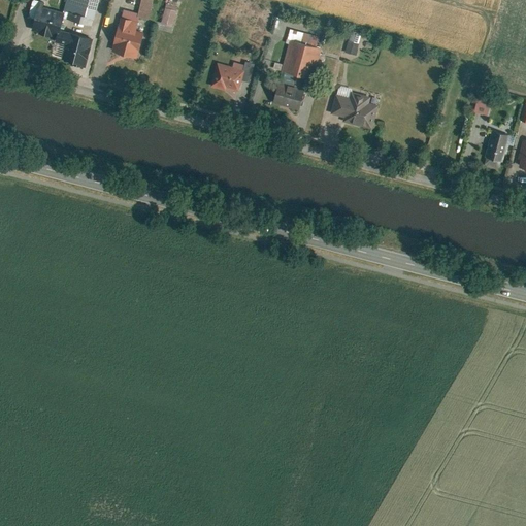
[(93,27),(99,0),(67,0),(64,13),(62,20),(93,27)]
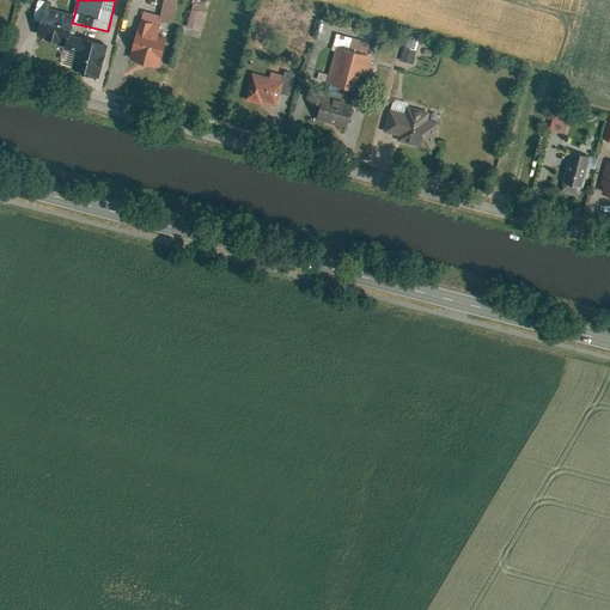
[(172,23),(177,0),(165,0),(160,20),(172,23)]
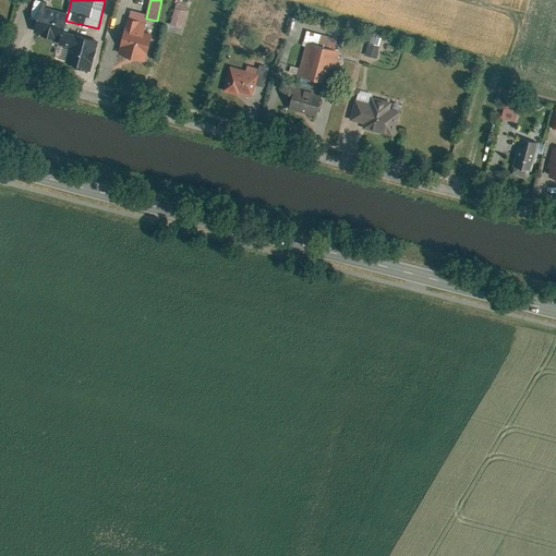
[(68,14),(41,8),(35,32),(61,38),(62,33),(65,21),(68,14)]
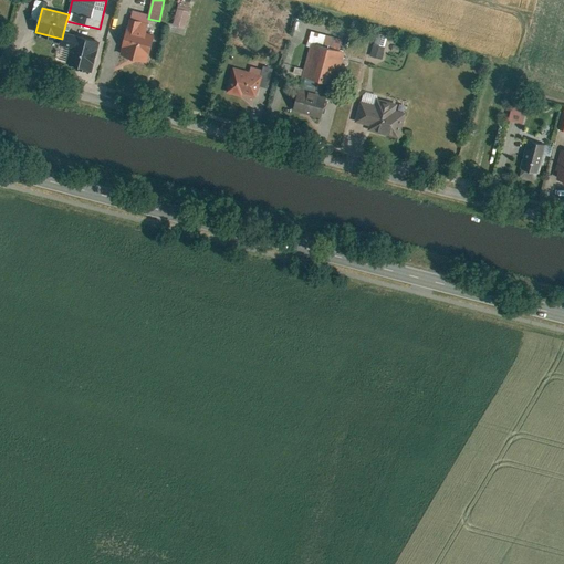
[(189,13),(176,10),(173,27),(185,30),(189,13)]
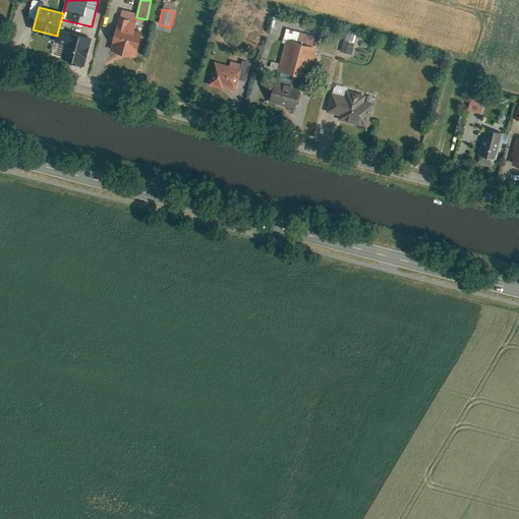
[(121,10),(119,19),(133,22),(135,14),(121,10)]
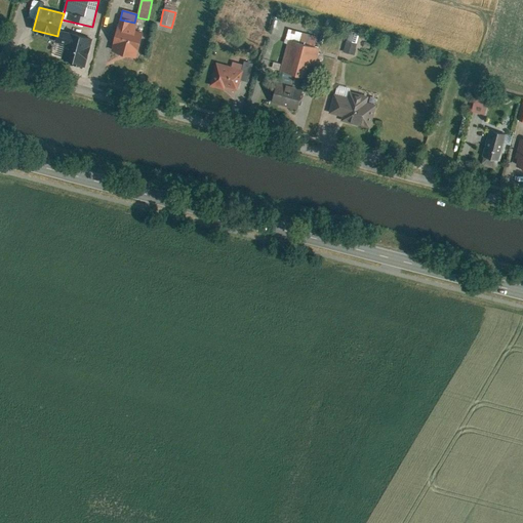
[(134,23),(120,19),(112,52),(136,58),(143,36),(135,34),(137,24),(134,23)]
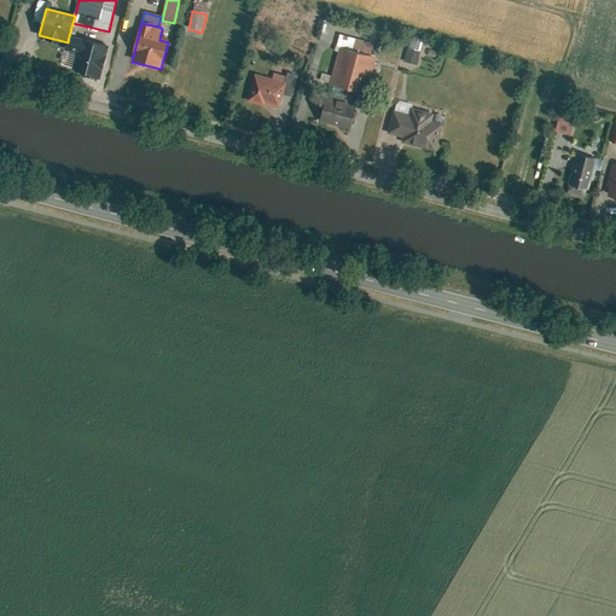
[(67,51),(77,53),(81,39),(69,36),(68,42),(67,51)]
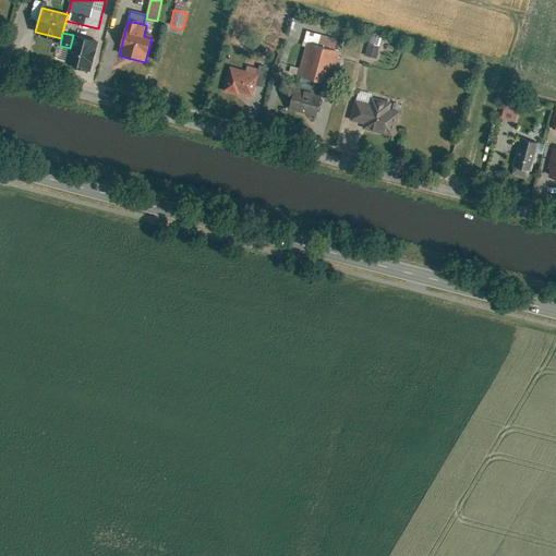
[(65,64),(91,71),(97,41),(73,35),(70,48),(65,64)]
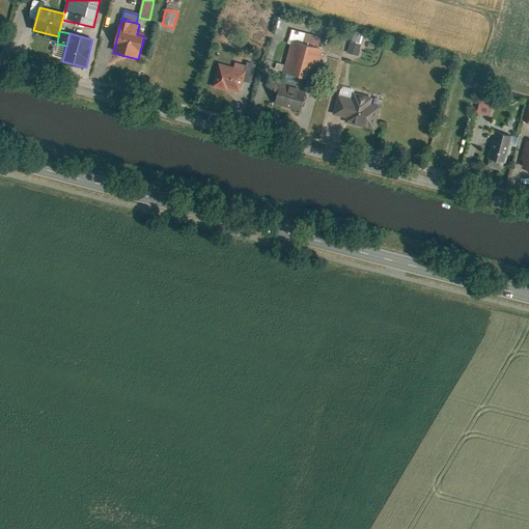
[(319,37),(306,34),(303,45),(316,48),(319,37)]
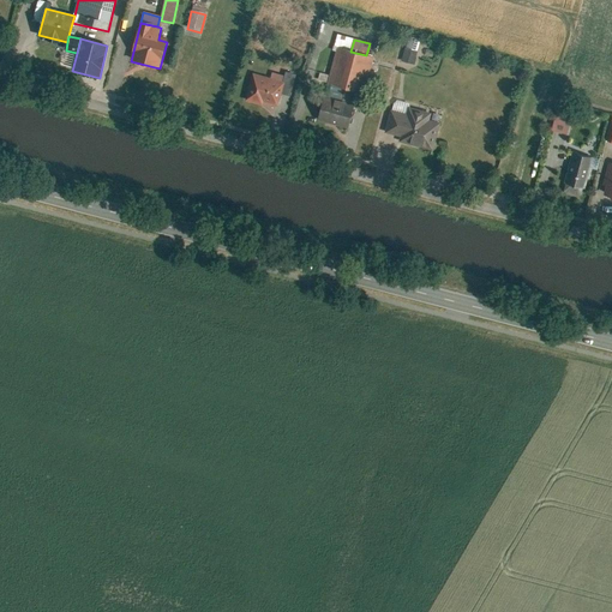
[(420,43),(408,40),(406,48),(418,52),(420,43)]
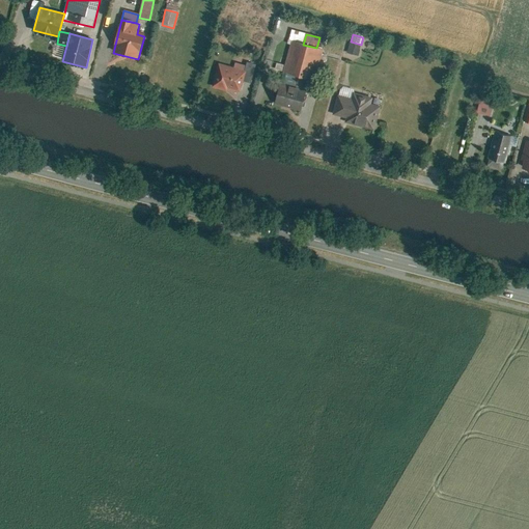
[(303,45),(291,42),(284,72),(315,79),(323,50),(316,48),(303,45)]
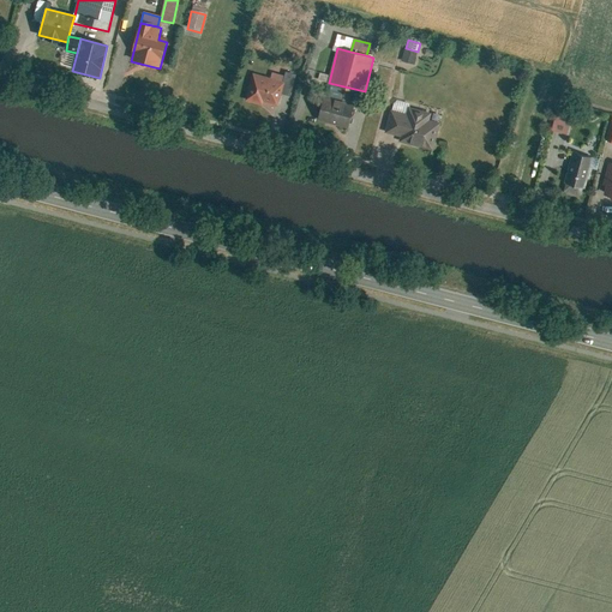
[(406,48),(405,48),(401,61),(414,65),(418,52),(406,48)]
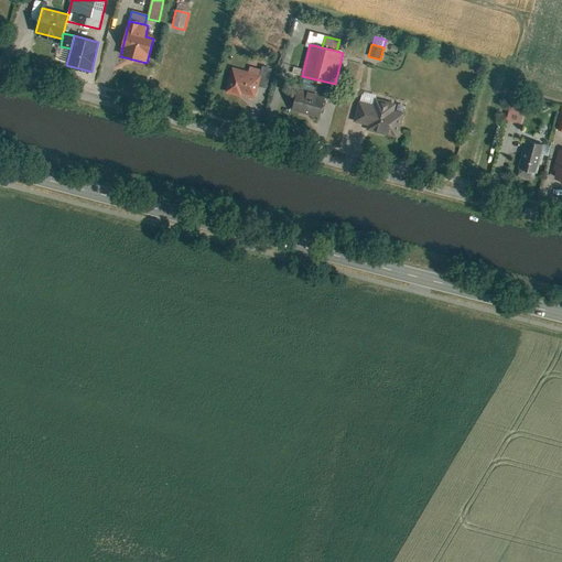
[(249,72),(231,67),(226,92),(255,98),(258,86),(261,75),(249,72)]
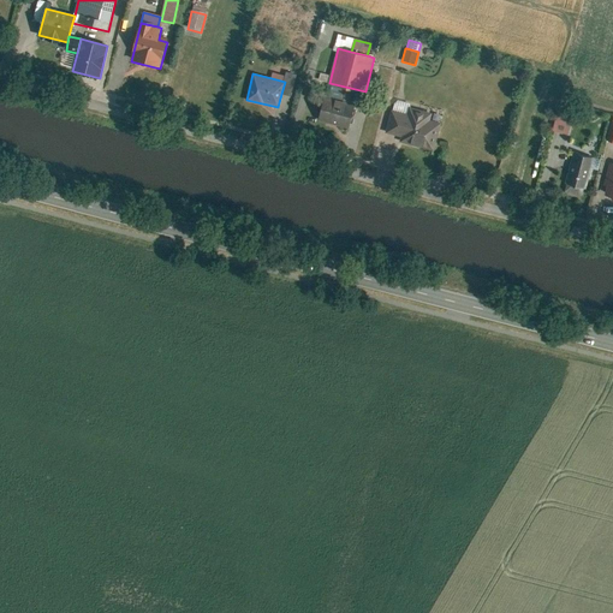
[(291,96),(296,76),(286,73),(286,76),(285,82),(281,94),(291,96)]
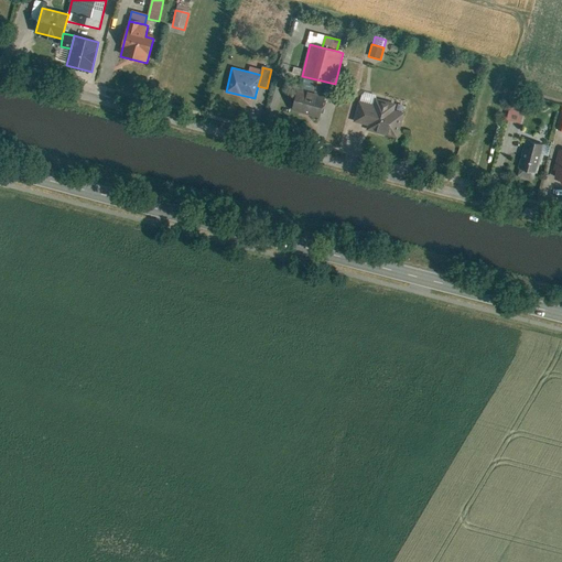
[(325,97),(299,90),(293,110),(320,117),(325,97)]
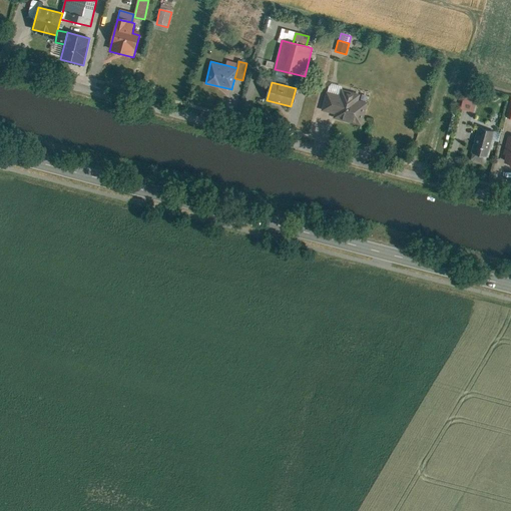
[(481,85),(468,82),(462,108),(474,111),(481,85)]
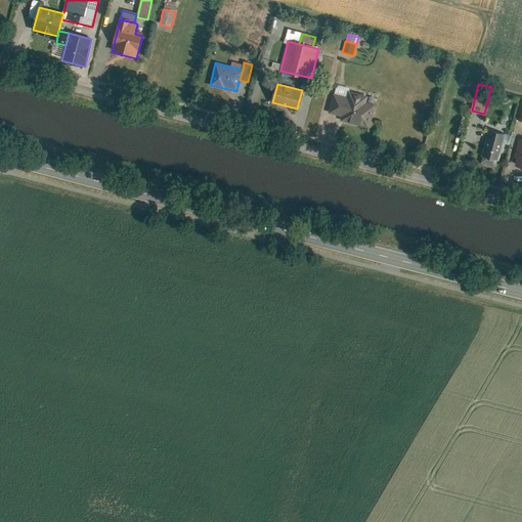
[(346,97),(333,94),(329,113),(347,118),(345,122),(370,128),(375,104),(365,102),(366,97),(347,92),(346,97)]
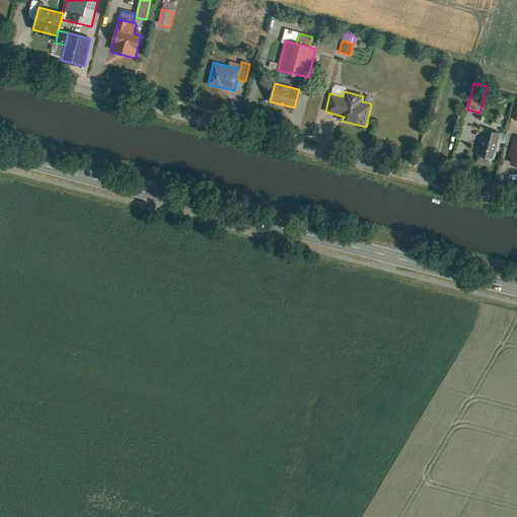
[(501,134),(483,129),(476,155),(495,159),(501,134)]
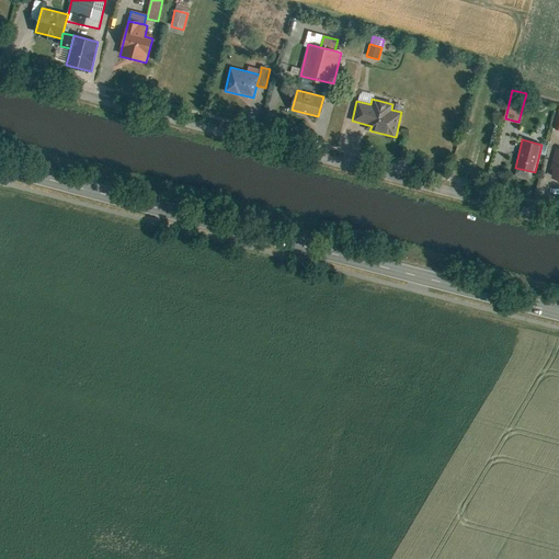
[(558,148),(557,148),(548,175),(558,179),(558,148)]
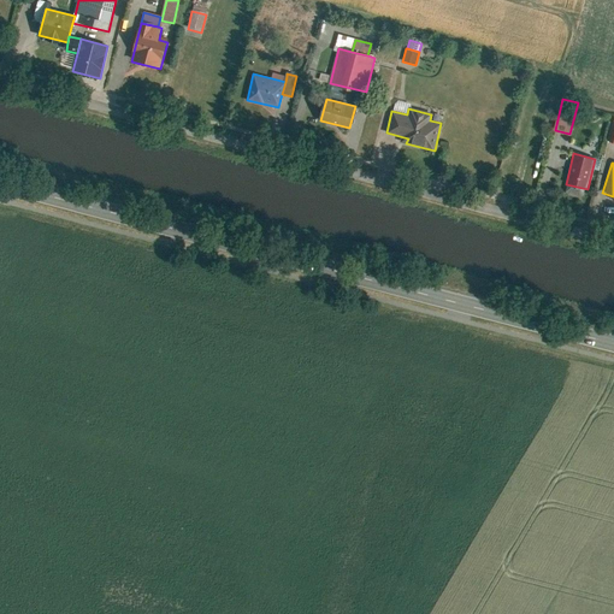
All buildings are outlined.
